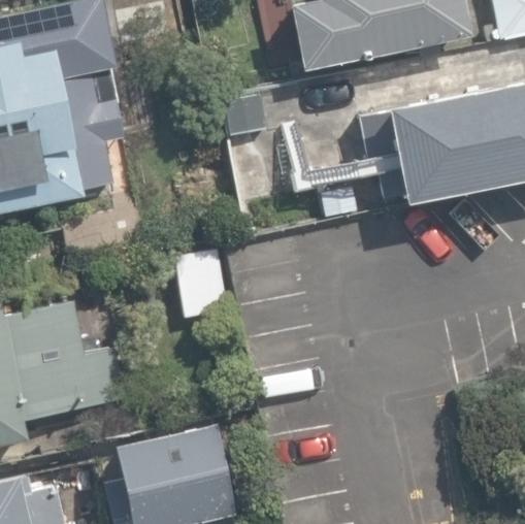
[(0,214),(83,199),(80,191),(113,185),(105,141),(123,138),(109,68),(119,66),(105,0),(92,0),(0,17),(0,214)]
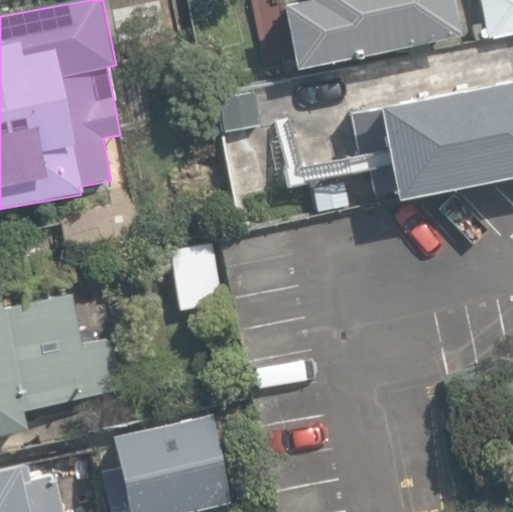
[(296,0),(281,4),(295,67),(458,32),(450,0),(296,0)]
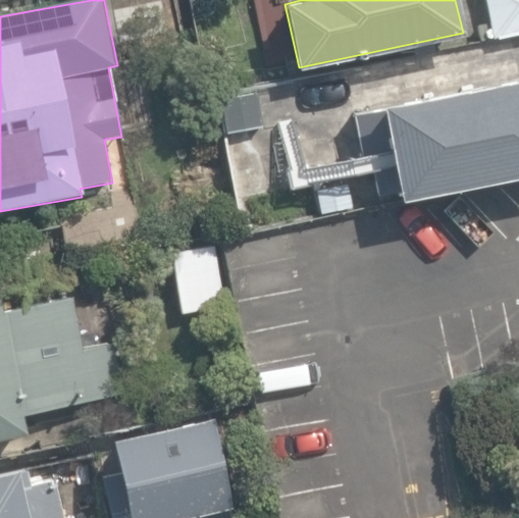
[(518,0),(486,0),(495,39),(518,34),(518,0)]
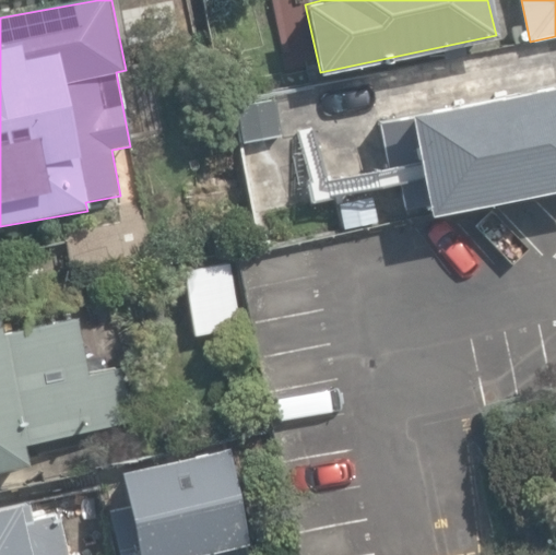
[(425,205),(426,213),(555,186),(555,83),(380,120),(393,185),(402,184),(407,210),(425,205)]
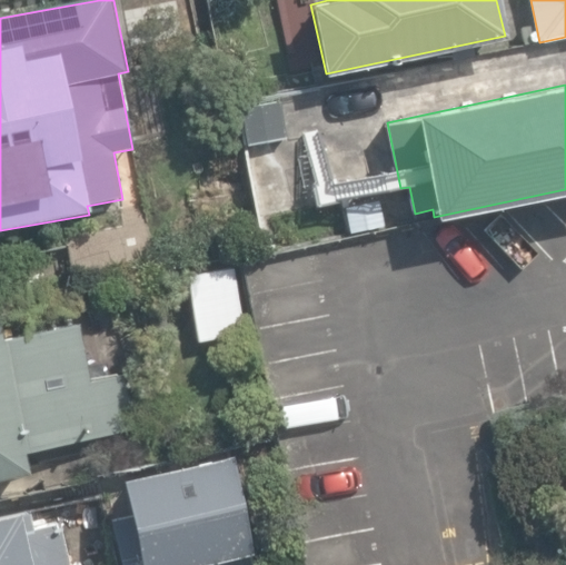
[(281,98),(237,109),(246,149),(291,139),(281,98)]
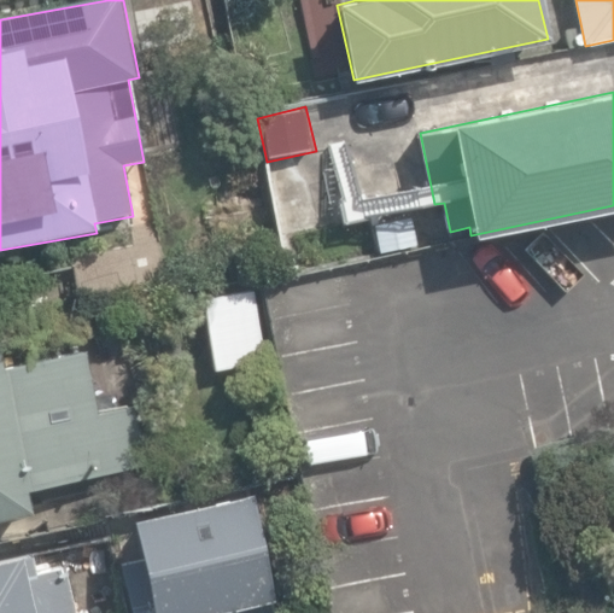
[(374,226),(380,260),(420,252),(414,220),(374,226)]
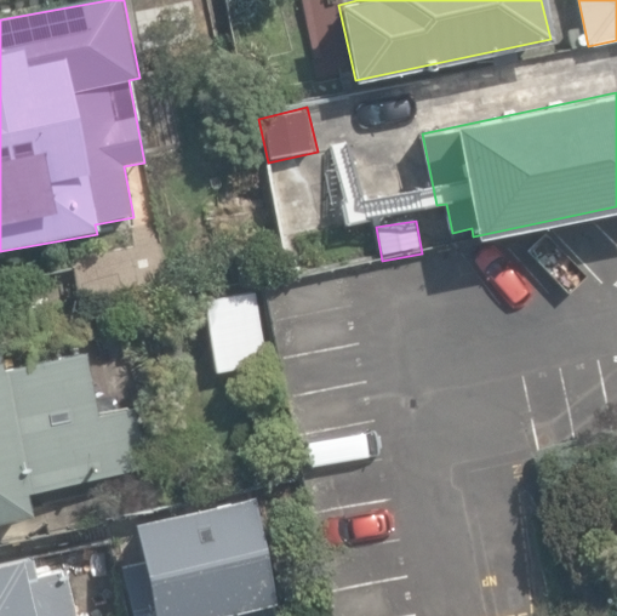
[(199,304),(215,377),(270,366),(255,292),(199,304)]
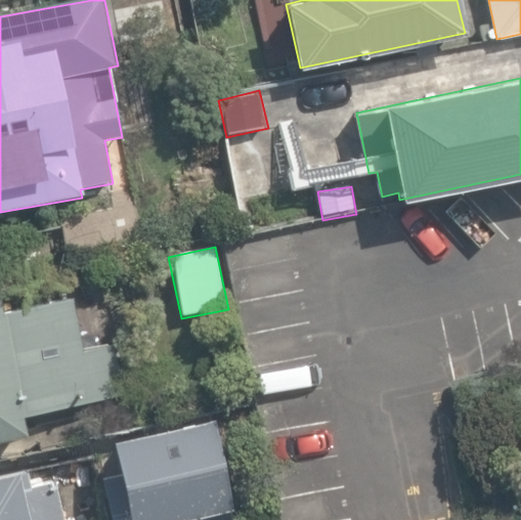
[(0,438),(27,433),(24,416),(124,396),(115,345),(84,351),(74,298),(3,311),(0,295),(0,438)]
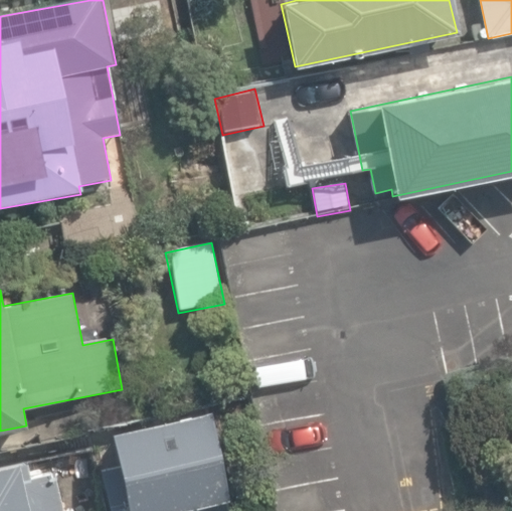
[(235,510),(218,413),(109,434),(114,465),(104,467),(111,510),(235,510)]
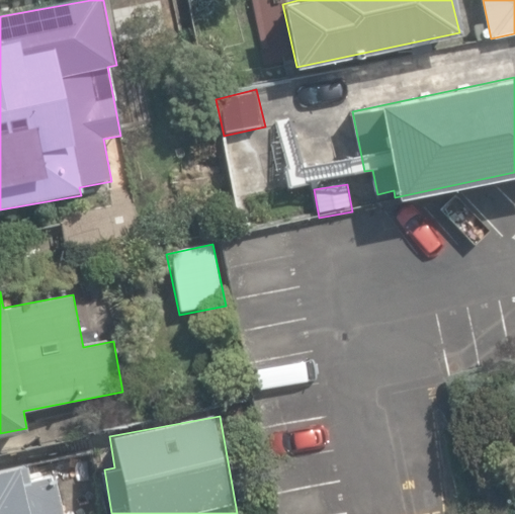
[(0,466),(0,513),(98,513),(98,510),(83,513),(62,513),(54,477),(29,482),(25,465),(14,468),(13,463),(0,466)]
